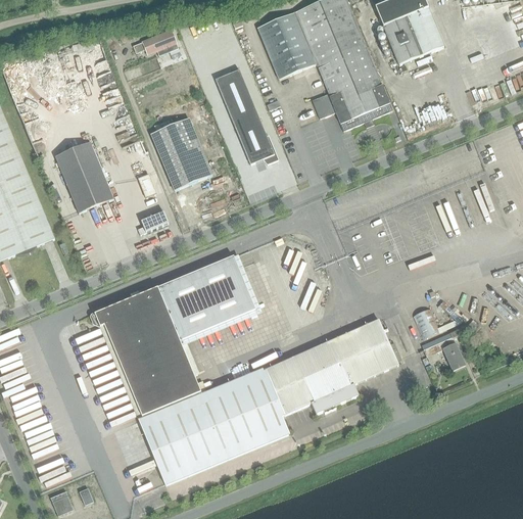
[(319,116),(335,110),(343,130),(364,121),(366,126),(374,123),(372,118),(392,108),(382,84),(381,84),(346,0),(320,0),(295,10),(246,31),(268,82),(317,62),(330,94),(313,101),(319,116)]
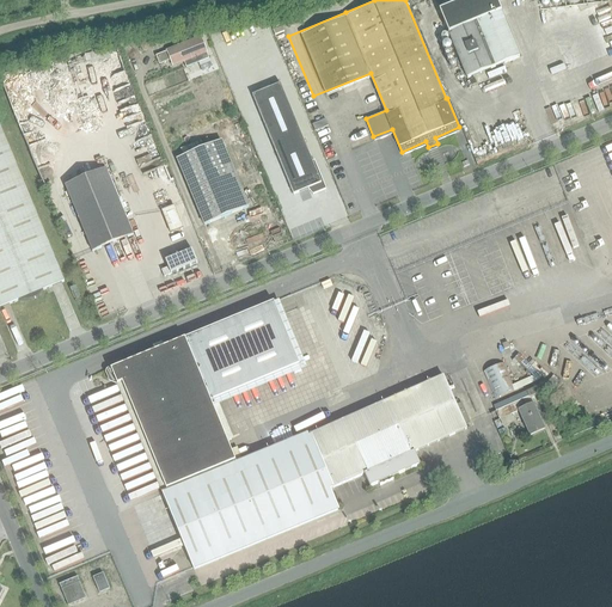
[(493,63),(467,0),(453,0),(439,6),(467,74),(493,63)]
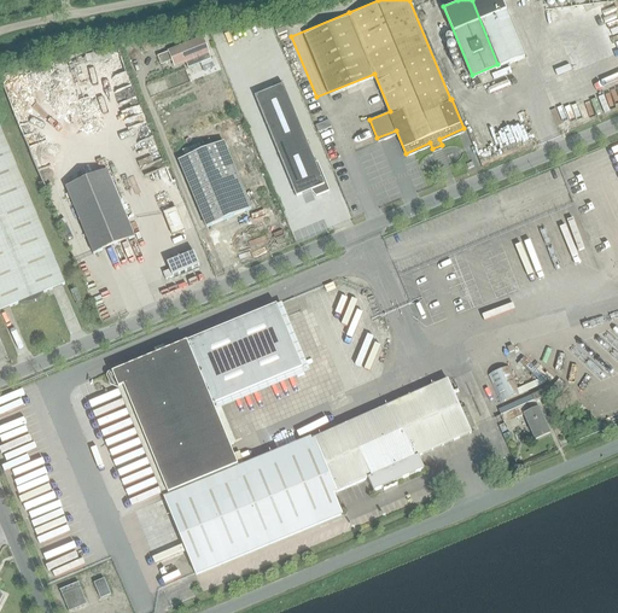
[(472,0),(497,64),(524,53),(502,0),(472,0)]
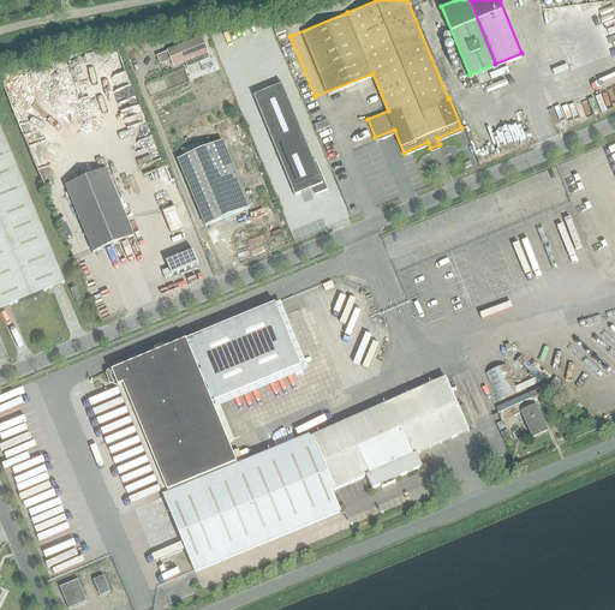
[(171,57),(173,64),(184,59),(186,64),(209,54),(201,33),(166,46),(166,48),(155,52),(159,61),(171,57)]
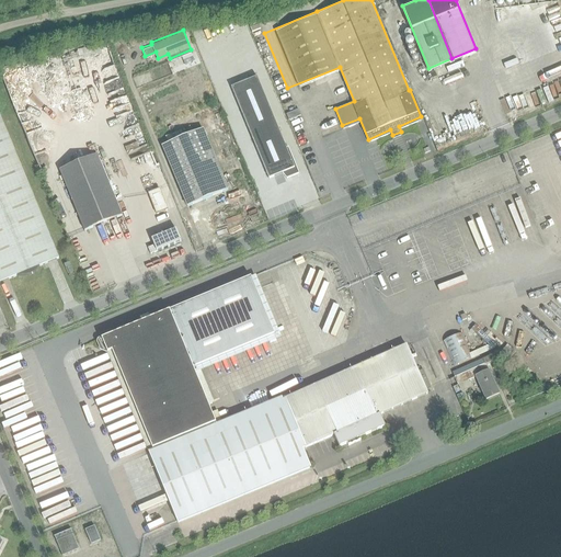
[(127,37),(130,44),(137,42),(135,34),(127,37)]
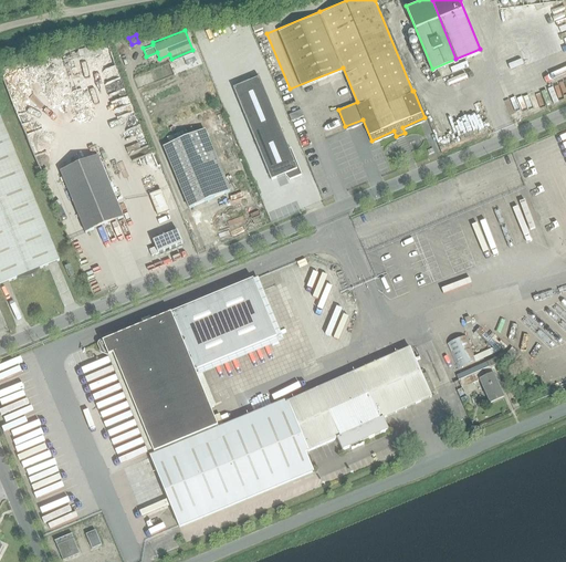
[(289,176),(301,170),(290,144),(289,145),(259,73),(233,84),(271,176),(286,169),(289,176)]
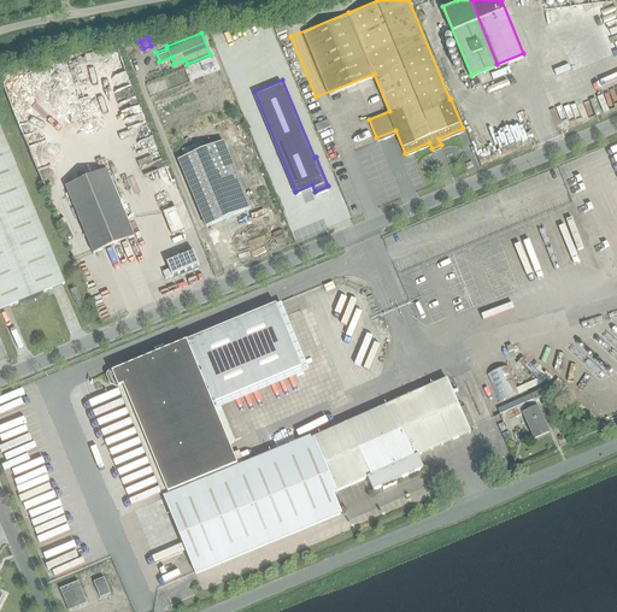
[(594,110),(615,107),(611,90),(592,94),(594,110)]
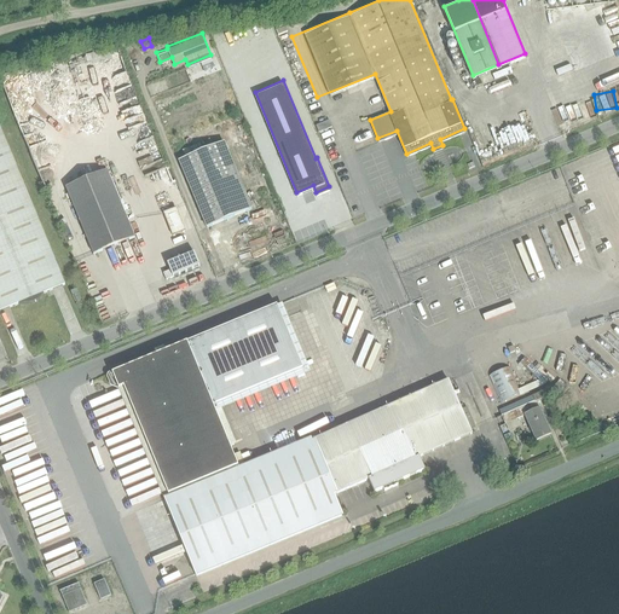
[(38,295),(42,289),(64,281),(0,125),(0,306),(18,300),(25,300),(32,299),(38,295)]
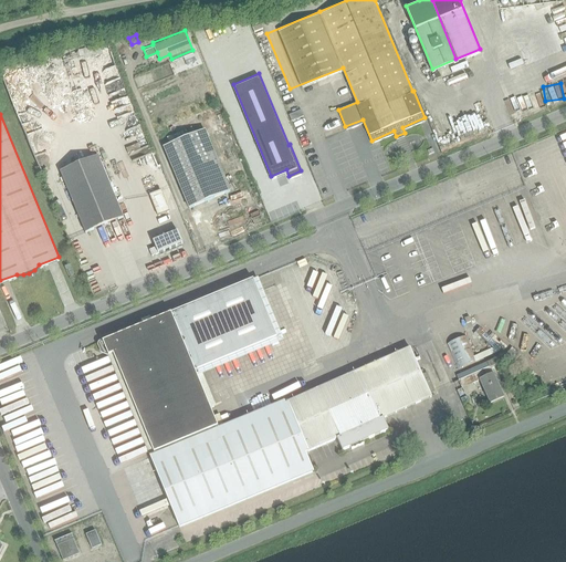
[(230,187),(205,126),(164,143),(189,205),(230,187)]
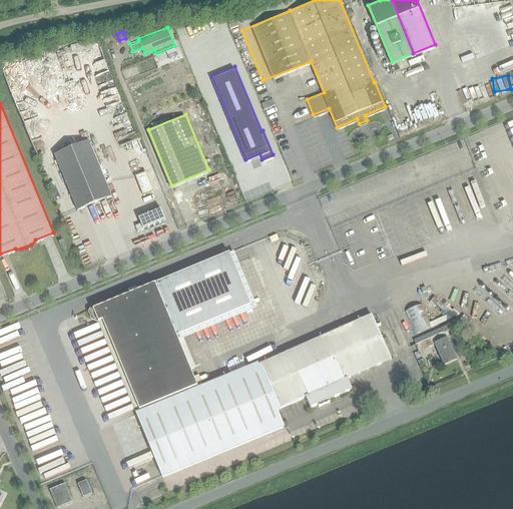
[(87,138),(54,152),(76,206),(109,193),(87,138)]
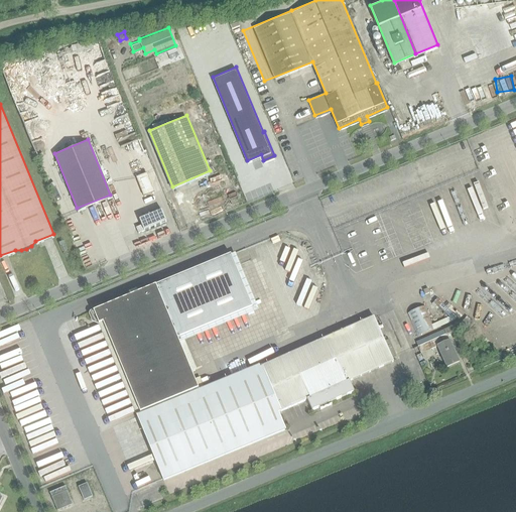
[(157,175),(137,182),(141,194),(161,186),(157,175)]
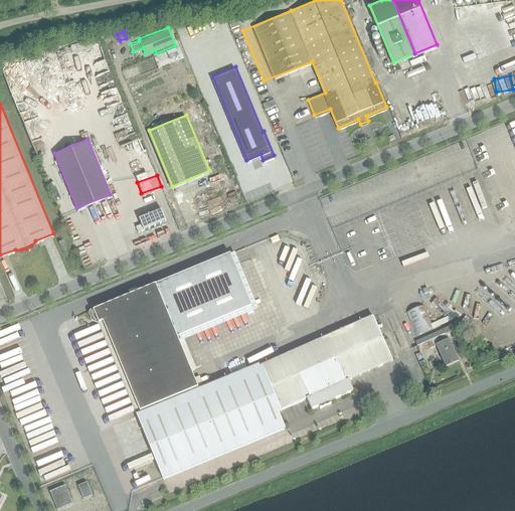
[(162,207),(140,215),(144,226),(166,218),(162,207)]
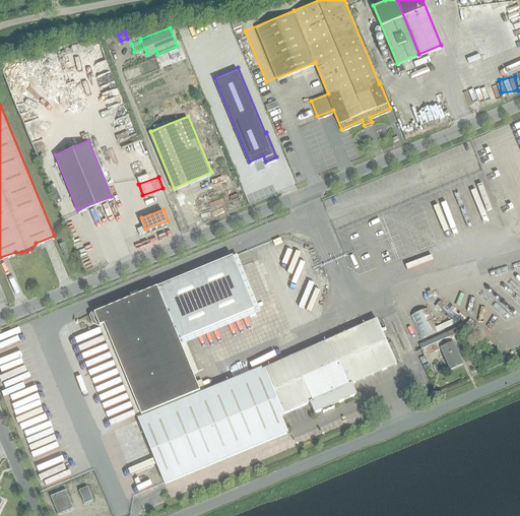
[(396,361),(376,316),(262,367),(261,365),(200,390),(179,336),(254,306),(232,253),(103,307),(103,306),(92,312),(95,319),(98,319),(136,413),(165,480),(287,430),(280,411),(282,410),(282,411),(309,399),(314,410),(321,406),(333,401),(355,391),(351,381),(396,361)]
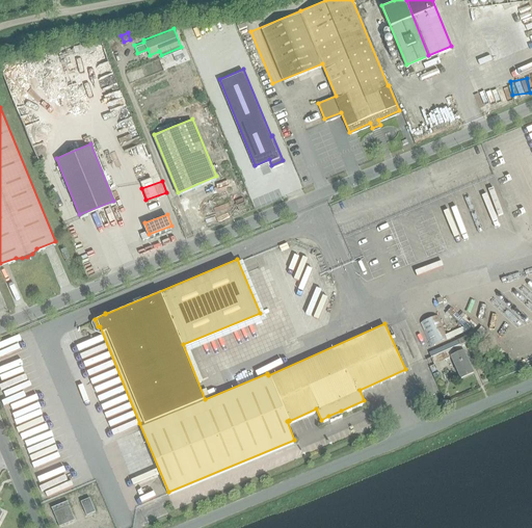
[(448,336),(437,312),(420,319),(430,343),(448,336)]
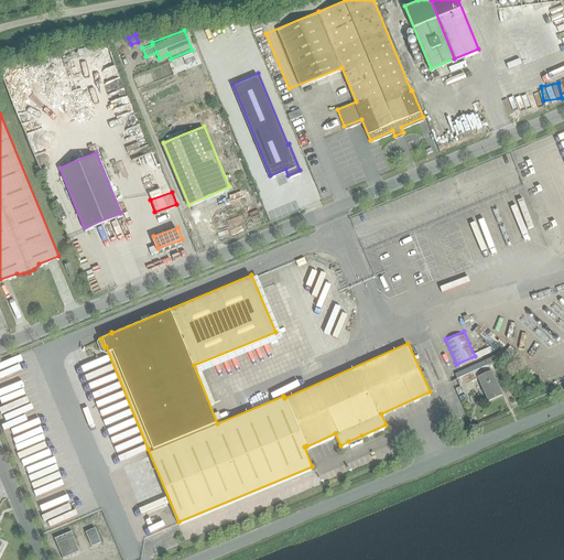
[(477,355),(497,347),(495,342),(475,350),(477,355)]
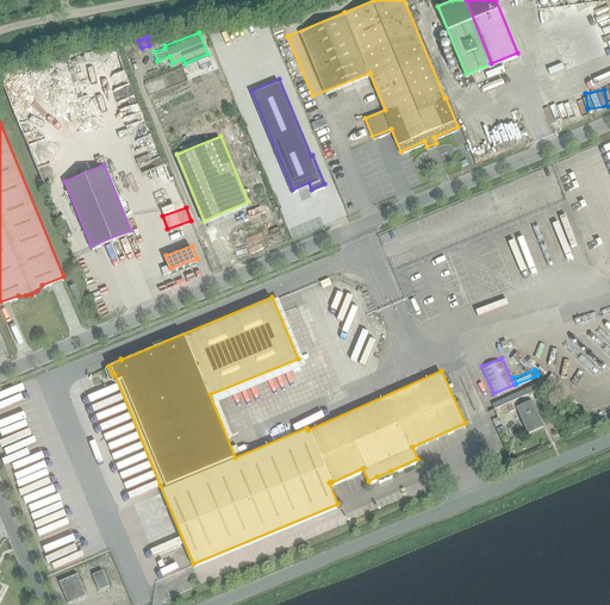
[(524,401),(521,393),(499,403),(497,398),(491,400),(497,413),(516,405),(527,431),(542,424),(531,398),(524,401)]
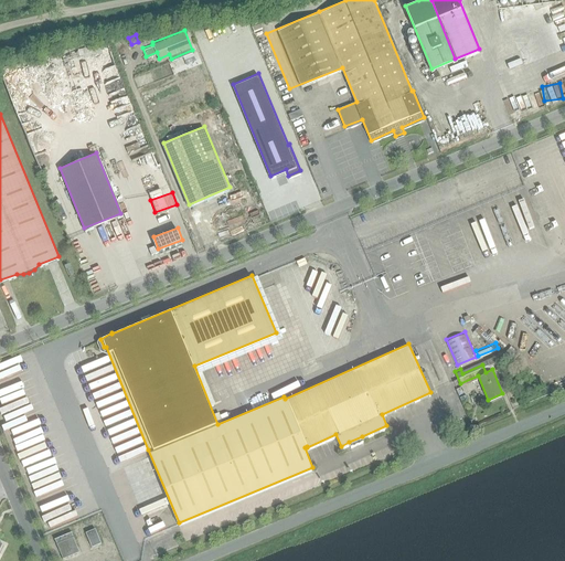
[(78,509),(52,517),(54,521),(80,514),(78,509)]
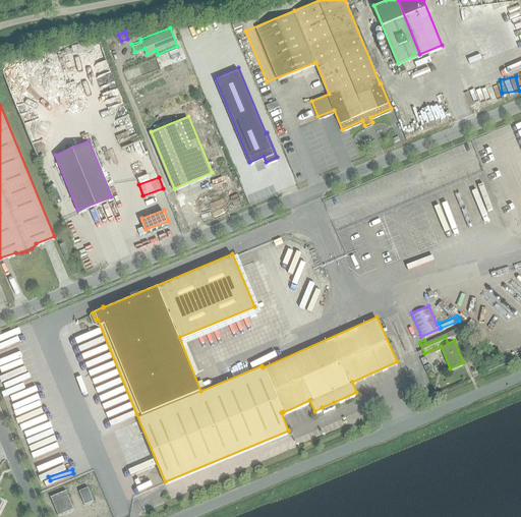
[(84,502),(93,498),(88,484),(78,489),(84,502)]
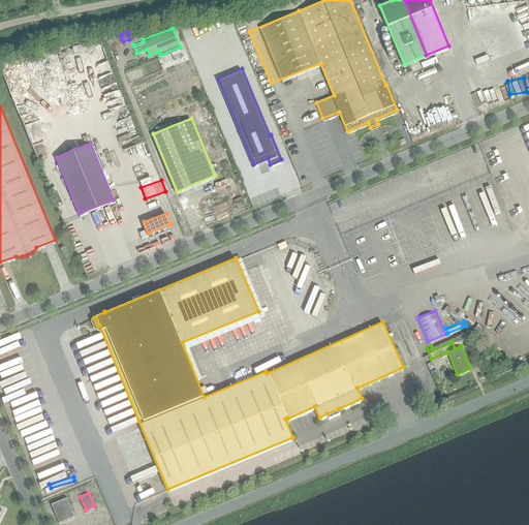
[(58,521),(74,514),(67,495),(51,501),(58,521)]
